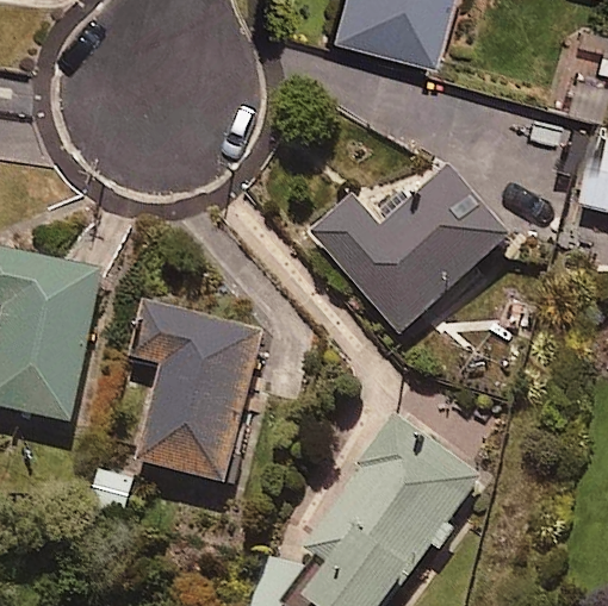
[(438,0),(334,0),(324,38),(422,62),(438,0)]
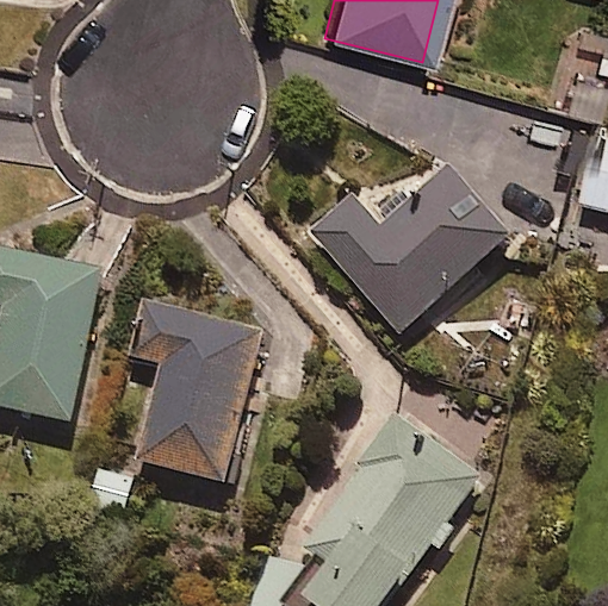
[(607,64),(607,39),(568,29),(546,110),(593,122),(607,64)]
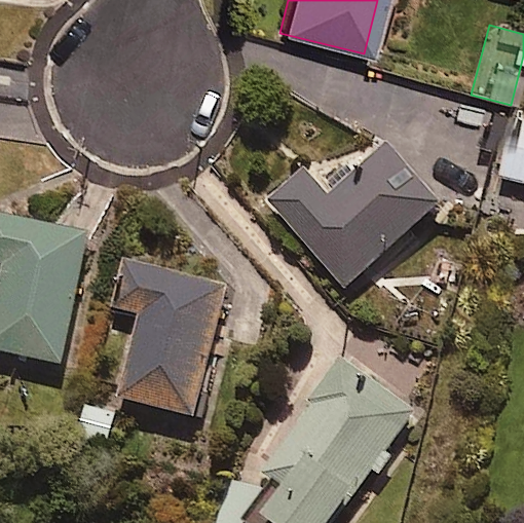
[(523,119),(512,116),(496,177),(523,183),(523,119)]
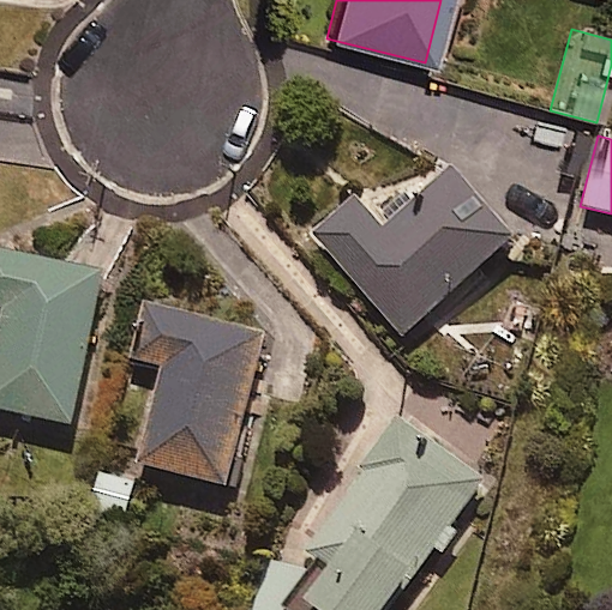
[(505,241),(445,173),(379,229),(351,197),(311,231),(400,333),(505,241)]
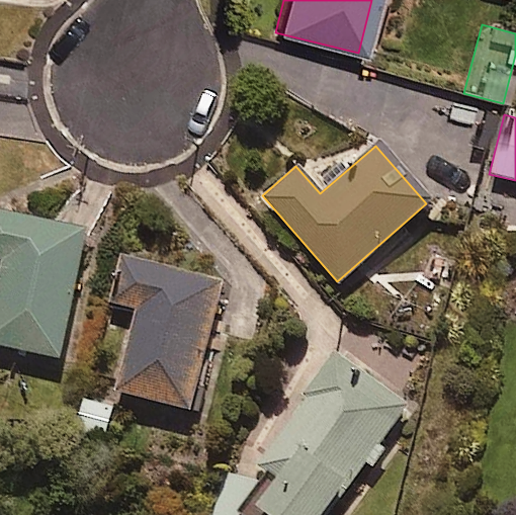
[(86,229),(0,208),(0,261),(0,345),(57,358),(86,229)]
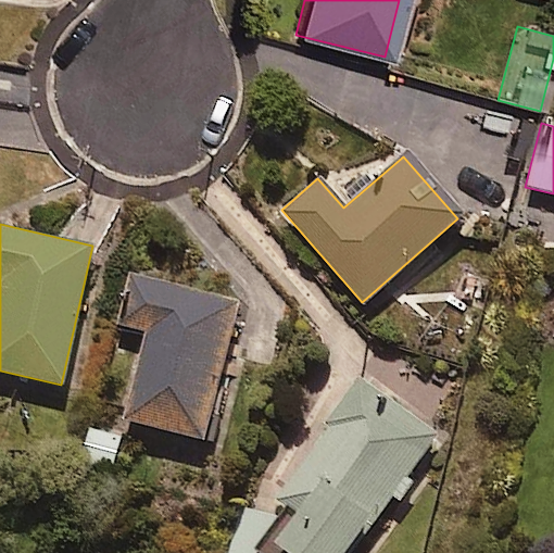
[(239,301),(135,275),(122,326),(147,331),(124,420),(203,440),(239,301)]
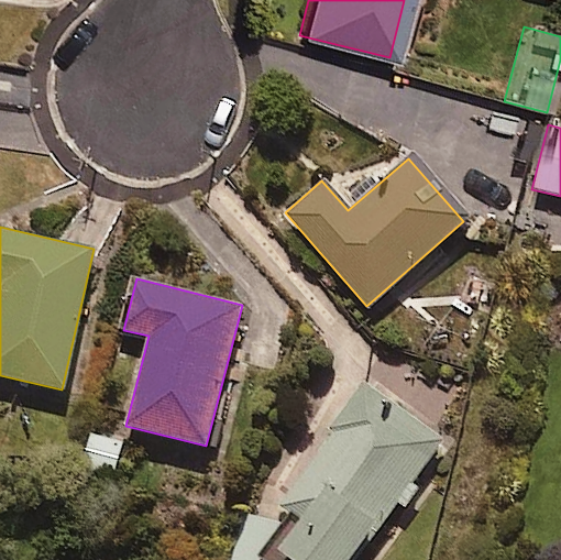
[(350,379),(240,536),(232,559),(348,559),(435,437),(350,379)]
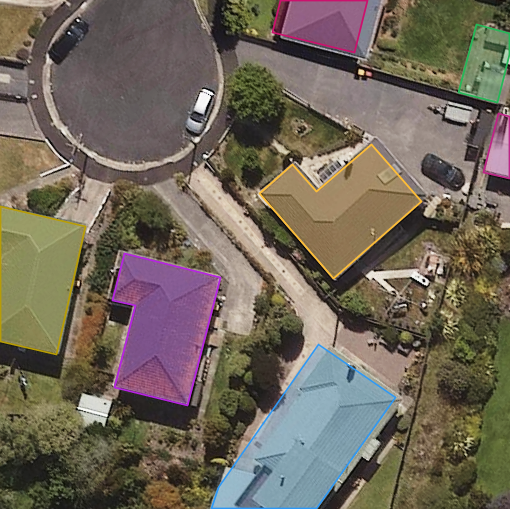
All buildings are outlined.
